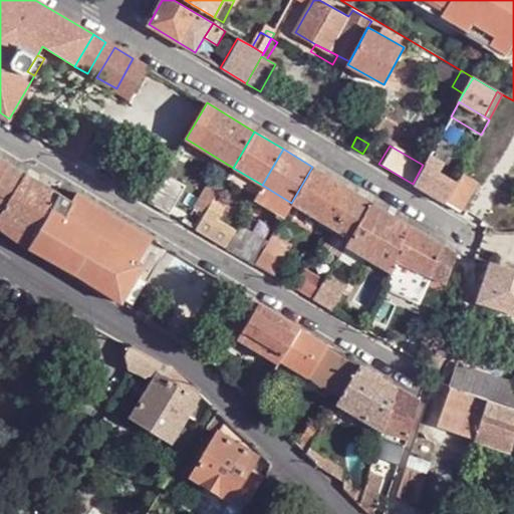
[(443,158),(431,151),(423,165),(413,184),(424,191),(443,158)]
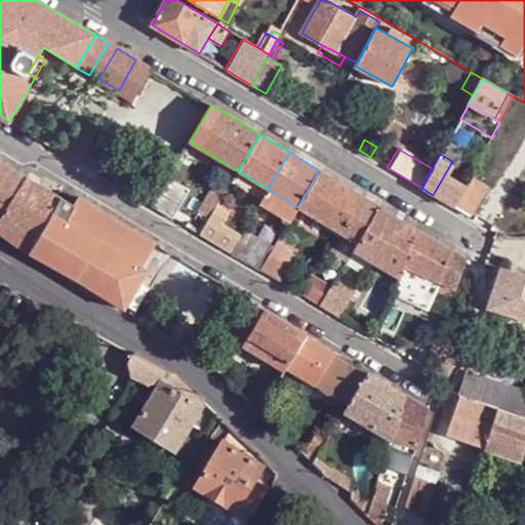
[(0,160),(0,212),(4,215),(27,176),(0,160)]
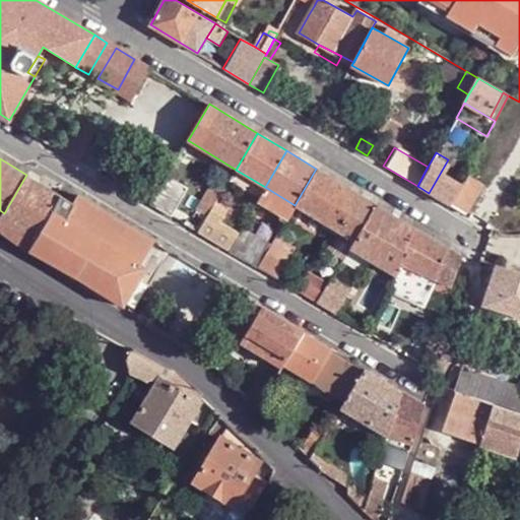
[(360,195),(316,169),(295,205),(338,233),(360,195)]
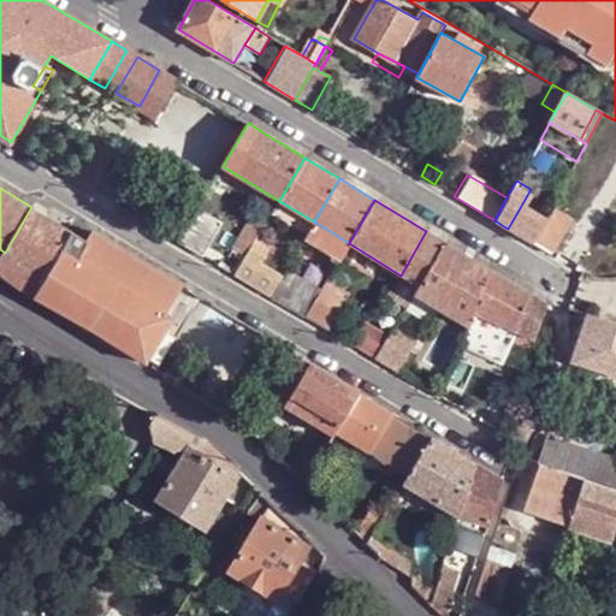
[(69,230),(31,207),(5,253),(1,258),(0,259),(0,271),(33,295),(70,230),(69,230)]
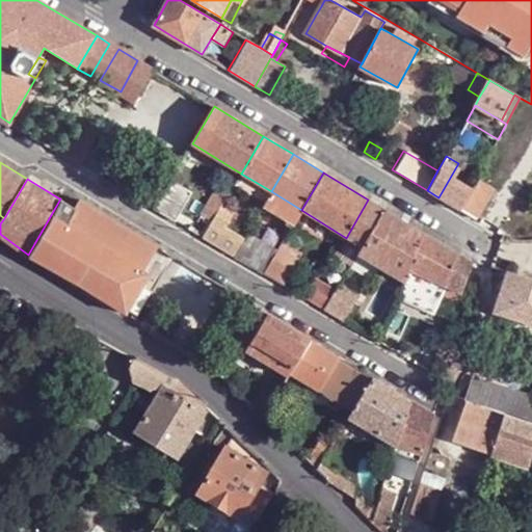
[(192,193),(170,181),(161,196),(155,208),(176,221),(192,193)]
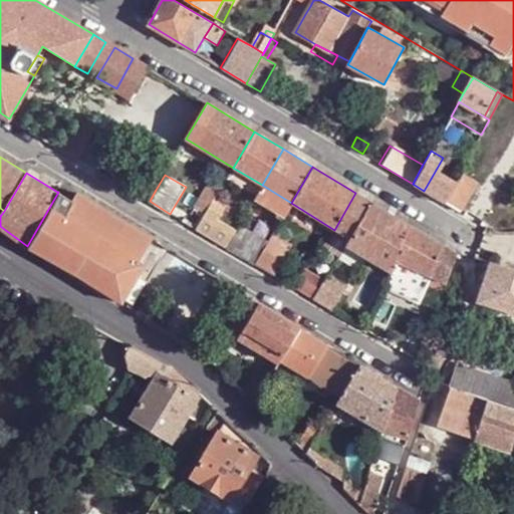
[(196,206),(207,214),(211,206),(221,188),(210,183),(196,206)]
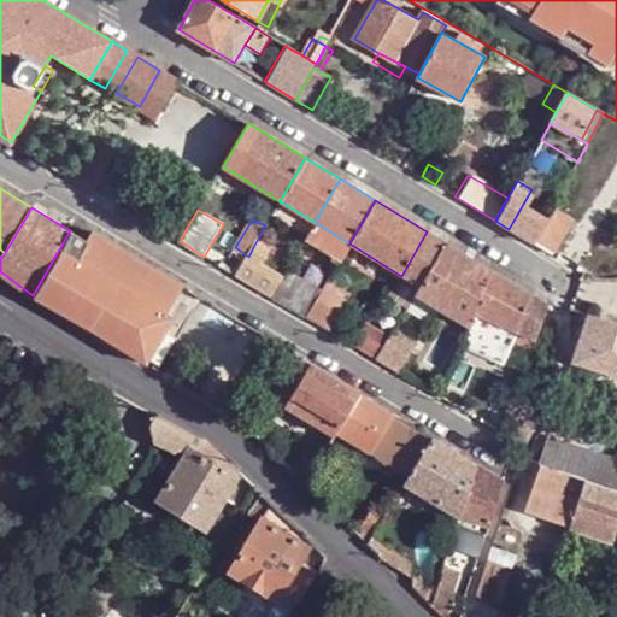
[(341,260),(350,244),(315,222),(305,238),(341,260)]
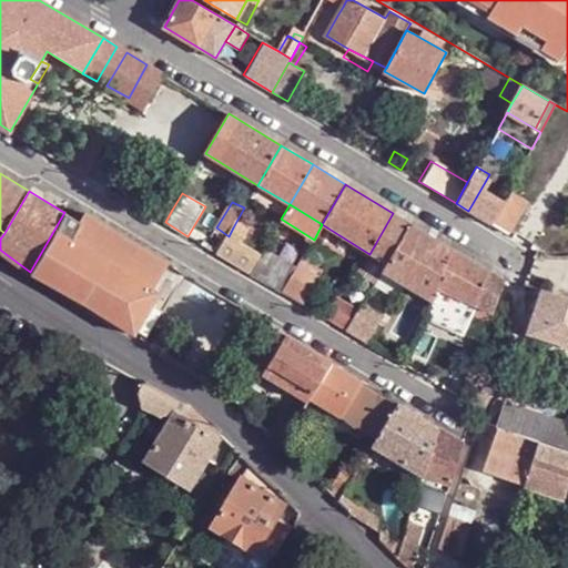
[(490,225),(507,233),(518,214),(503,204),(490,225)]
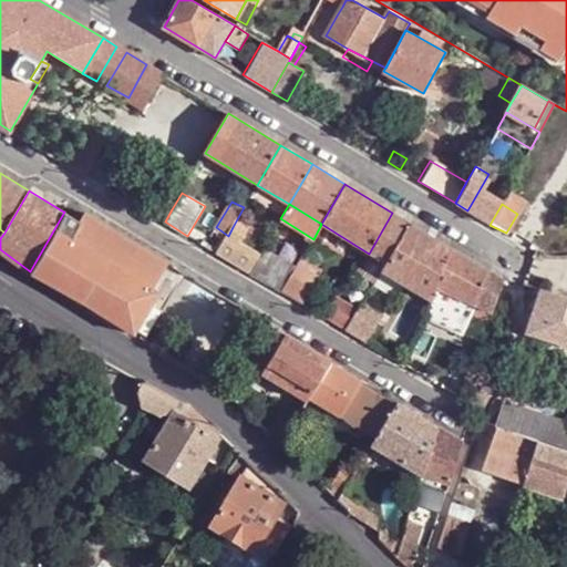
[(64,212),(30,271),(58,288),(132,333),(154,300),(146,296),(166,264),(82,212),(78,220),(64,212)]
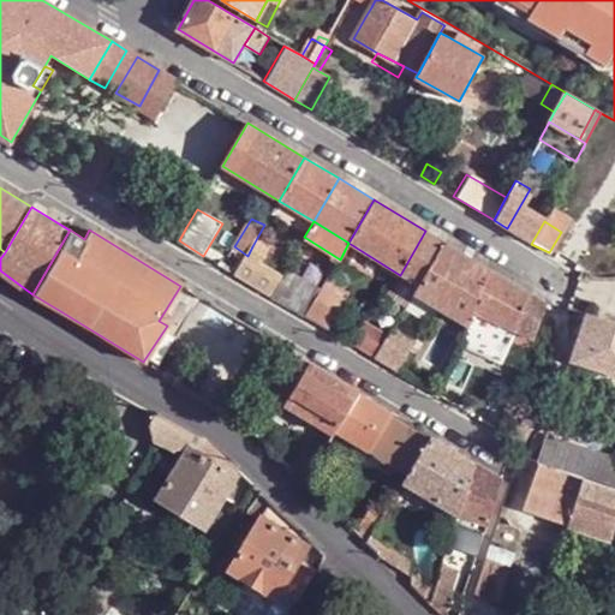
[(425,231),(400,275),(419,286),(446,244),(425,231)]
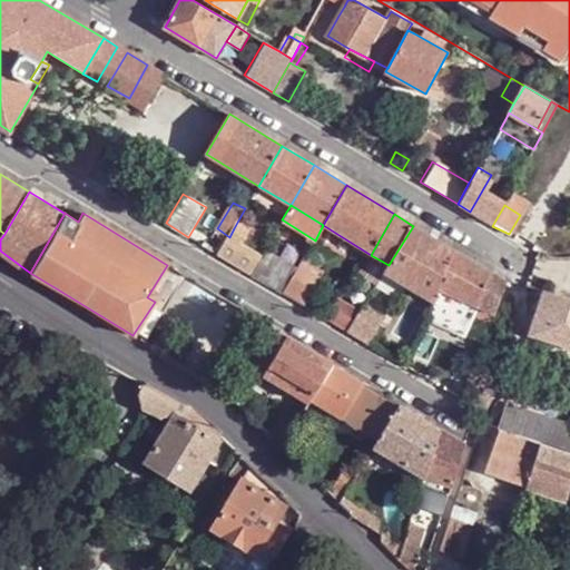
[(454,251),(413,226),(389,265),(384,273),(434,301),(439,288),(454,251)]
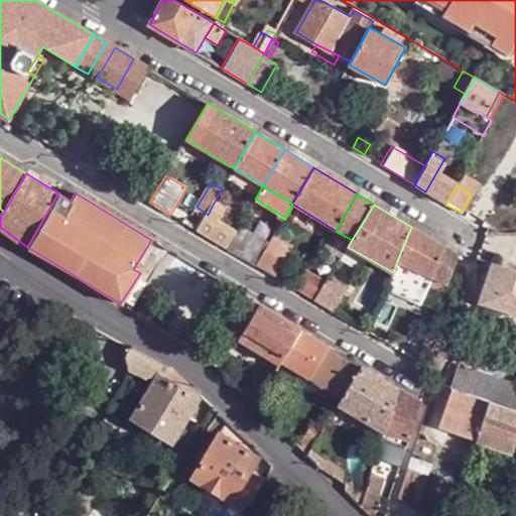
[(221,222),(224,217),(222,214),(212,207),(208,215),(198,231),(227,248),(237,231),(221,222)]
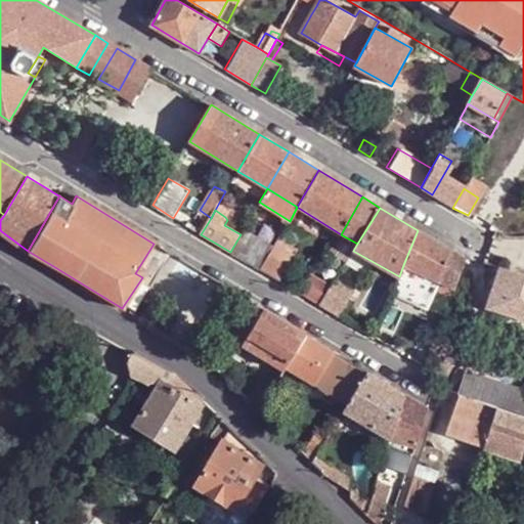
[(248,221),(244,229),(244,230),(248,232),(253,224),(248,221)]
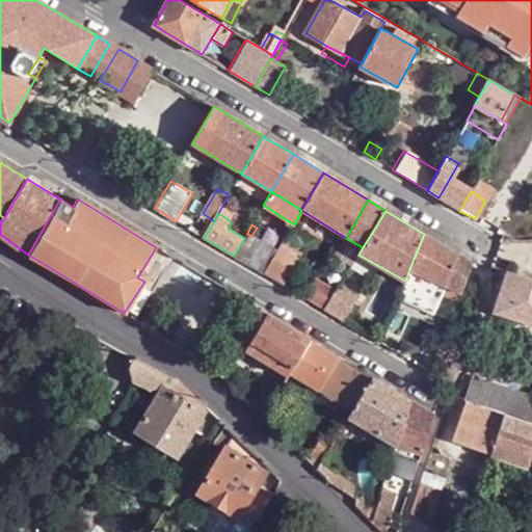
[(264,273),(276,250),(251,236),(247,234),(235,258),(264,273)]
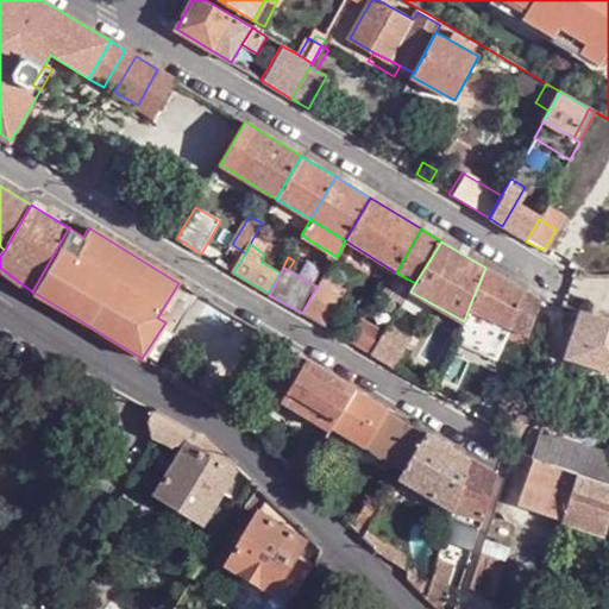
[(469,308),(509,327),(519,302),(523,290),(485,268),(469,308)]
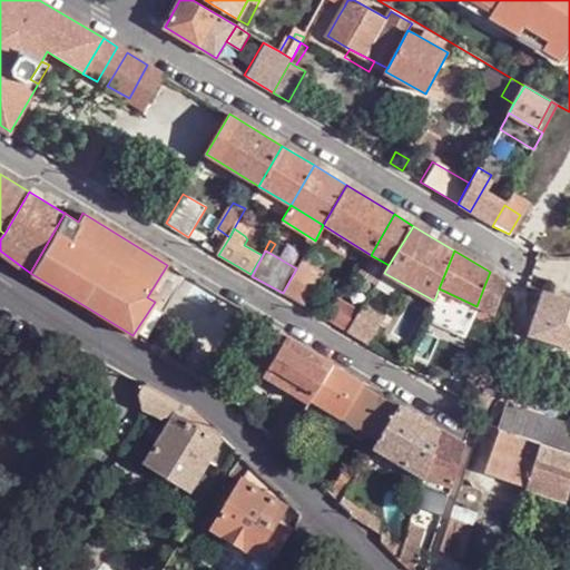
[(366,264),(357,273),(377,284),(384,273),(389,265),(371,255),(366,264)]
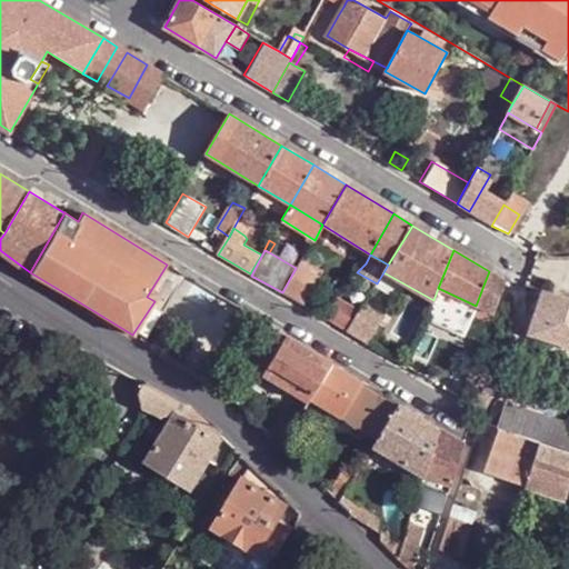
[(310,273),(316,263),(305,257),(283,293),(301,305),(317,278),(310,273)]
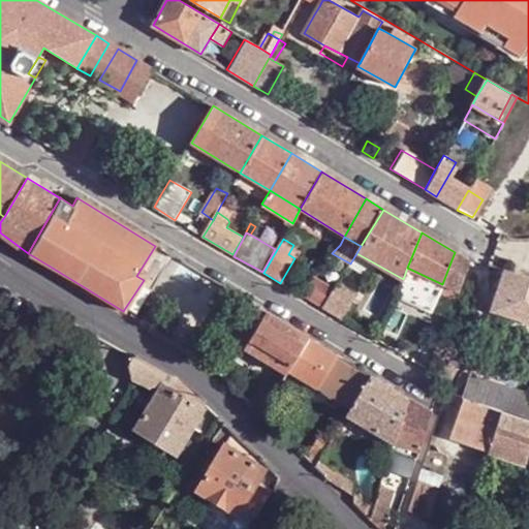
[(469,261),(455,252),(450,262),(466,271),(469,261)]
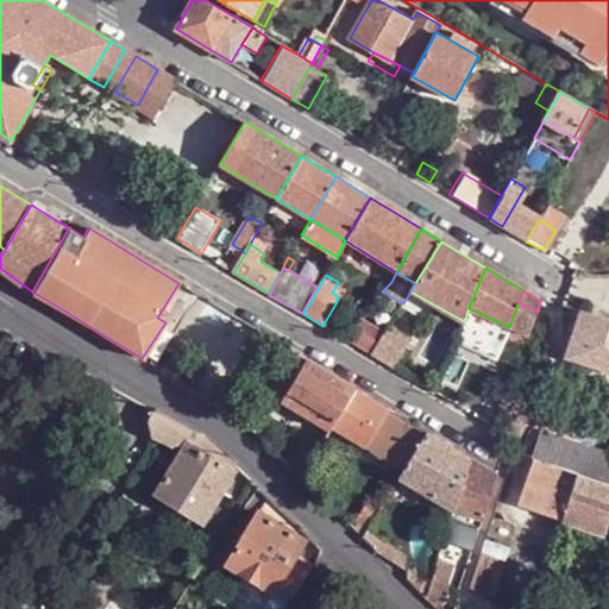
[(537,312),(519,302),(509,327),(527,334),(537,312)]
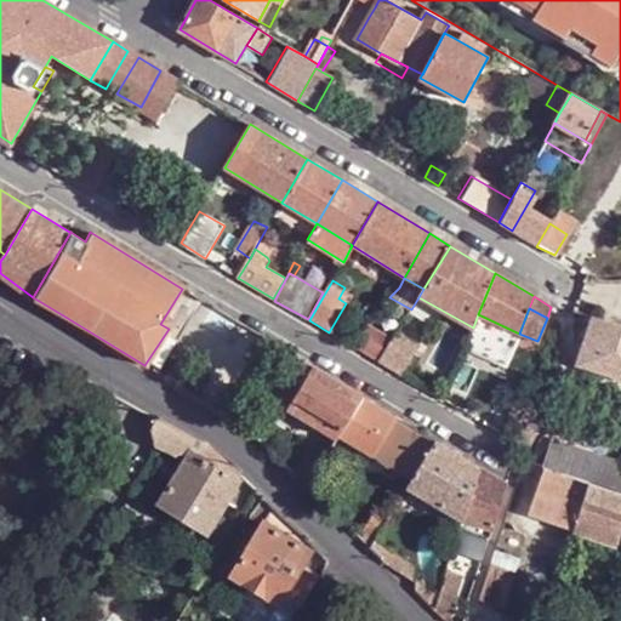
[(519,334),(478,314),(473,328),(465,348),(505,365),(519,334)]
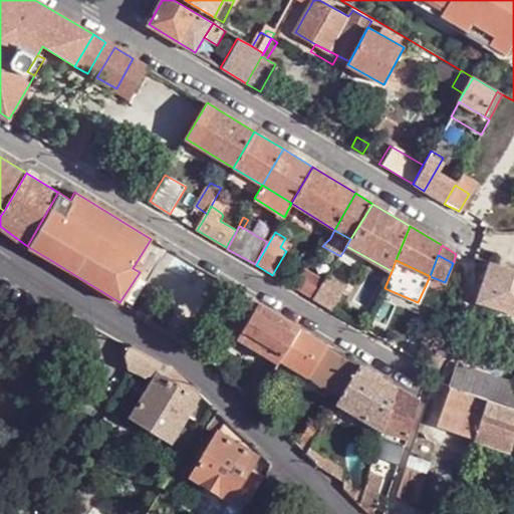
[(513,311),(513,270),(492,263),(479,300),(513,311)]
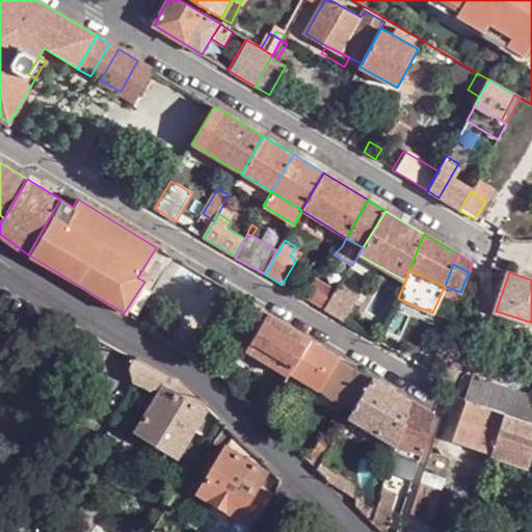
[(312,287),(304,298),(318,307),(325,310),(330,301),(337,291),(316,278),(312,287)]
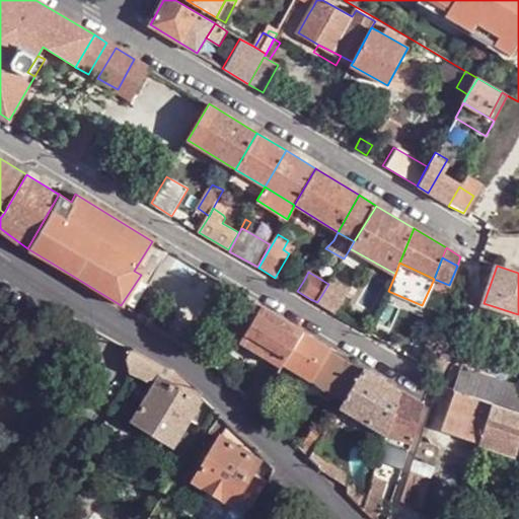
[(335,313),(351,286),(334,276),(328,284),(322,294),(317,302),(335,313)]
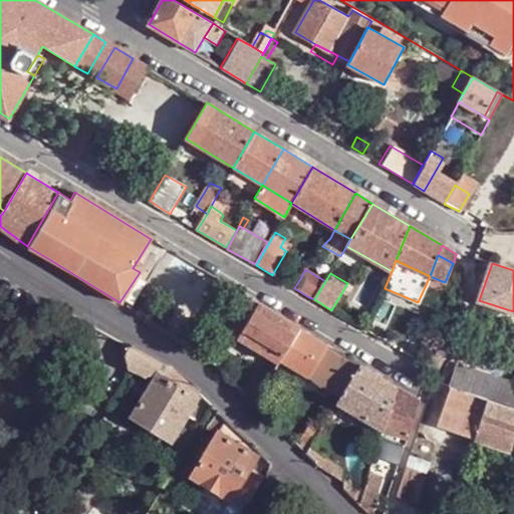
[(259,303),(238,337),(270,356),(245,396),(251,402),(272,371),(300,327),(259,303)]
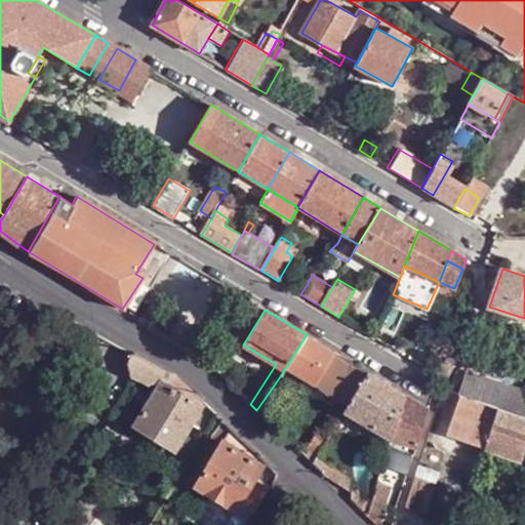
[(307,334),(278,379),(286,385),(293,374),(315,387),(319,379),(335,352),(307,334)]
